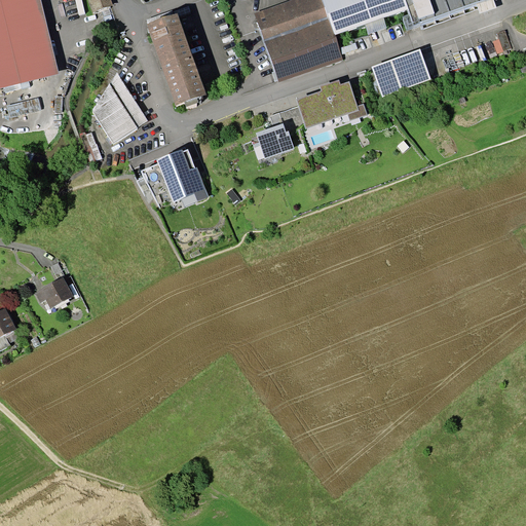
[(41,0),(0,0),(0,88),(60,74),(41,0)]
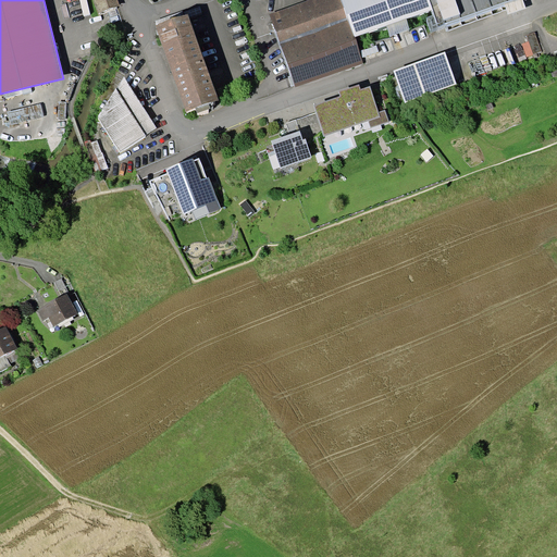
[(116,0),(95,0),(98,11),(119,4),(116,0)]
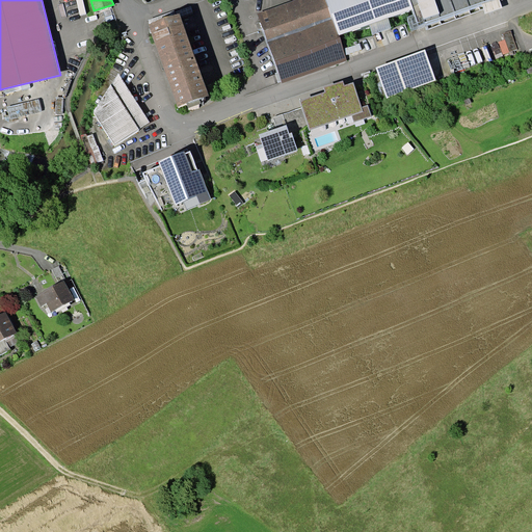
[(339,35),(326,0),(294,0),(258,14),(278,73),(282,81),(282,83),(347,61),(339,35)]
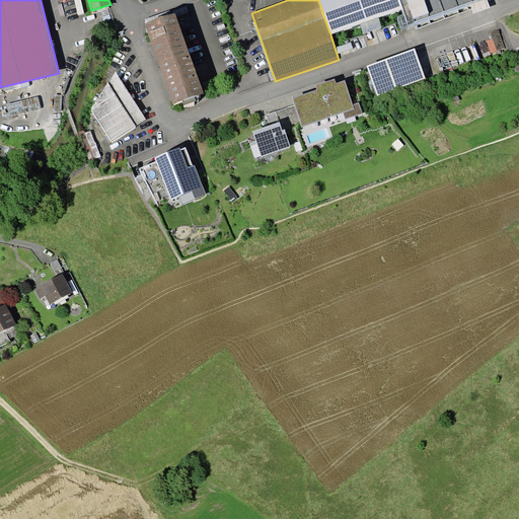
[(318,0),(330,34),(360,23),(378,17),(403,8),(400,0),(318,0)]
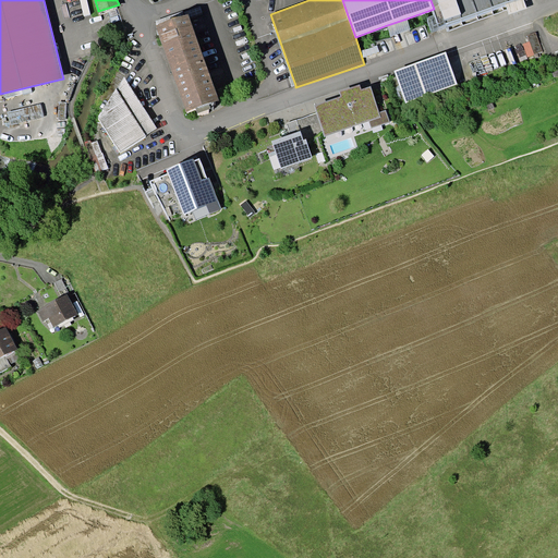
[(526,3),(524,0),(431,0),(434,9),(436,15),(427,19),(432,31),(447,25),(449,31),(526,3)]
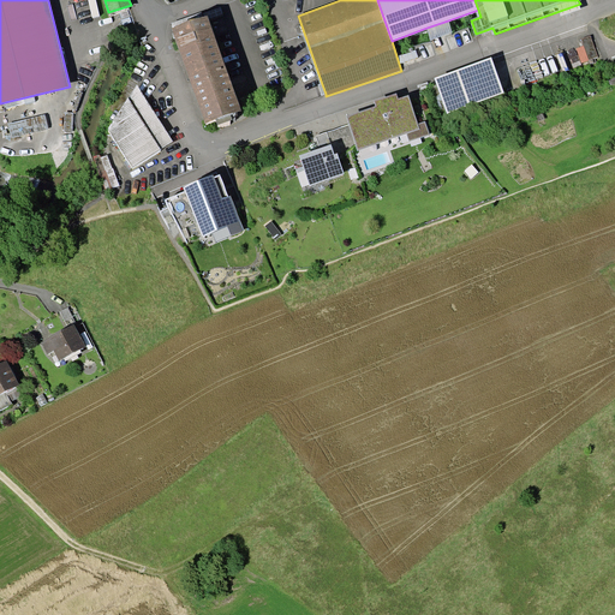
[(171,28),(206,124),(242,111),(207,16),(171,28)]
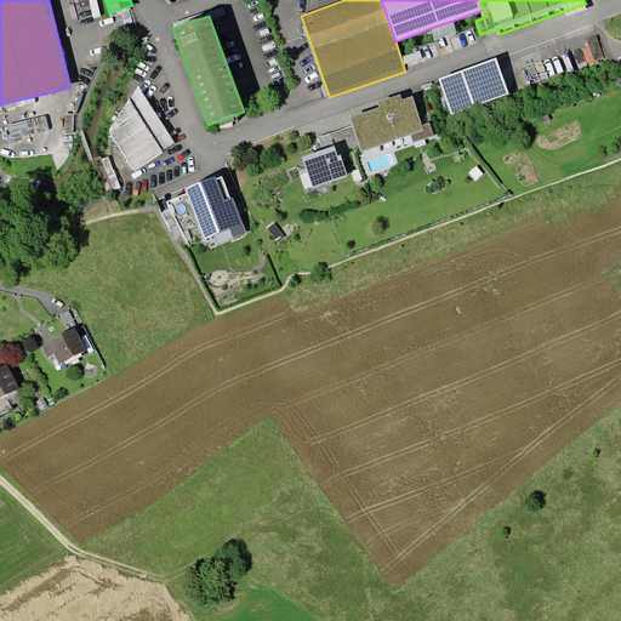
[(457,33),(453,21),(431,28),(434,40),(457,33)]
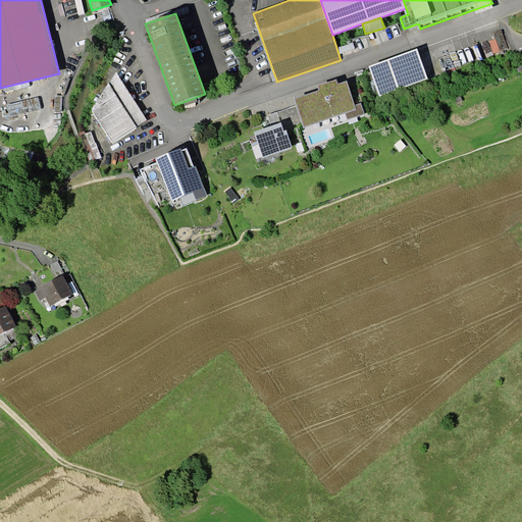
[(417,48),(369,66),(379,96),(428,79),(417,48)]
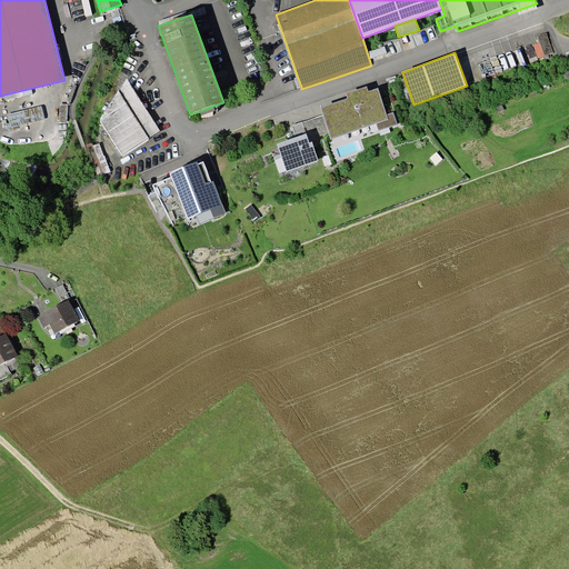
[(118,89),(100,120),(123,157),(149,140),(149,137),(160,131),(127,78),(119,90),(118,89)]
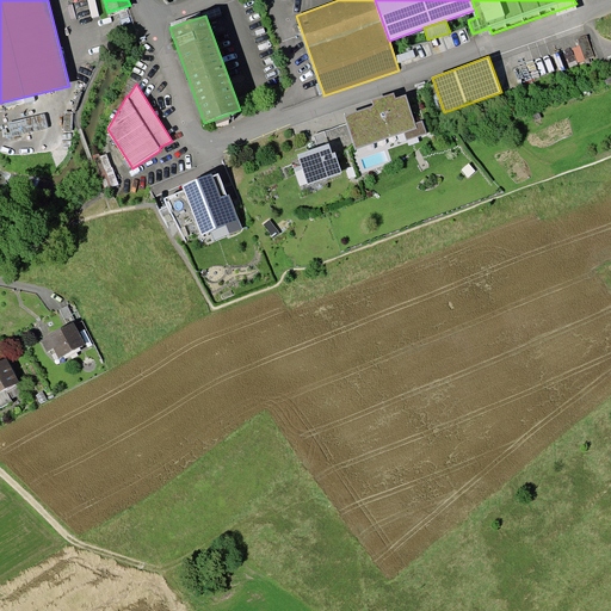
[(374,105),(345,115),(347,123),(355,146),(356,149),(405,133),(407,141),(427,134),(423,121),(415,123),(406,94),(396,98),(394,92),(371,99),(374,105)]
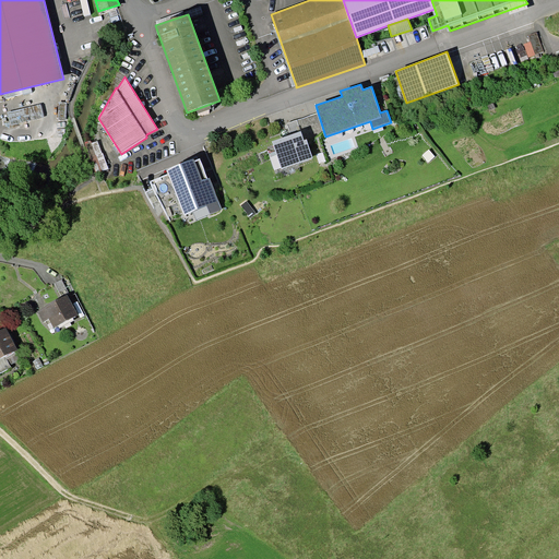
[(324,133),(318,113),(297,120),(301,131),(304,140),(307,139),(324,133)]
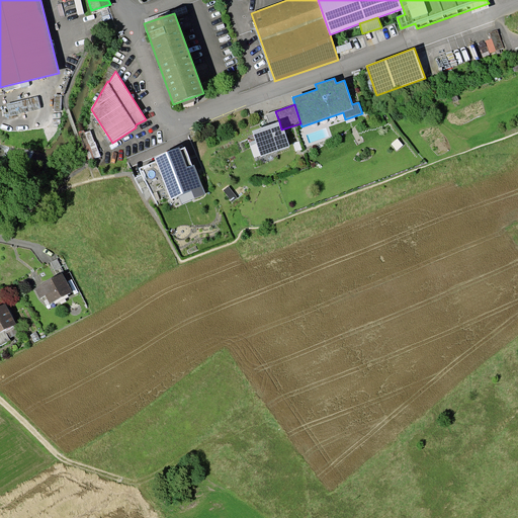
[(279,121),(275,111),(266,115),(269,124),(279,121)]
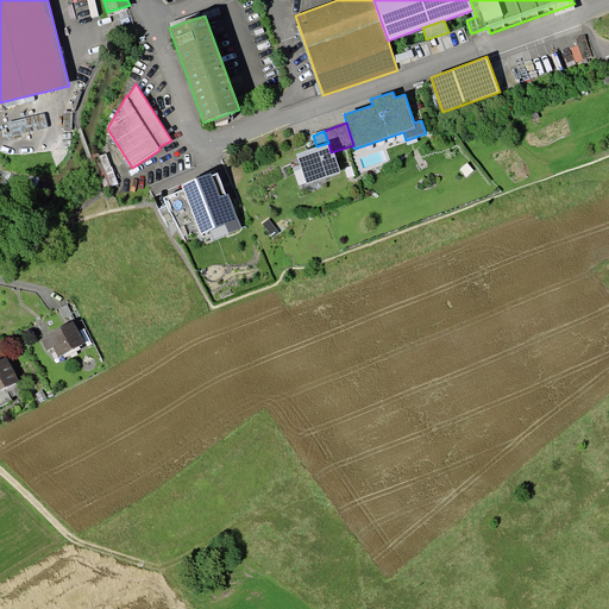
[(316,146),(296,154),(307,183),(308,183),(325,177),(341,173),(334,151),(331,152),(328,143),(316,146)]
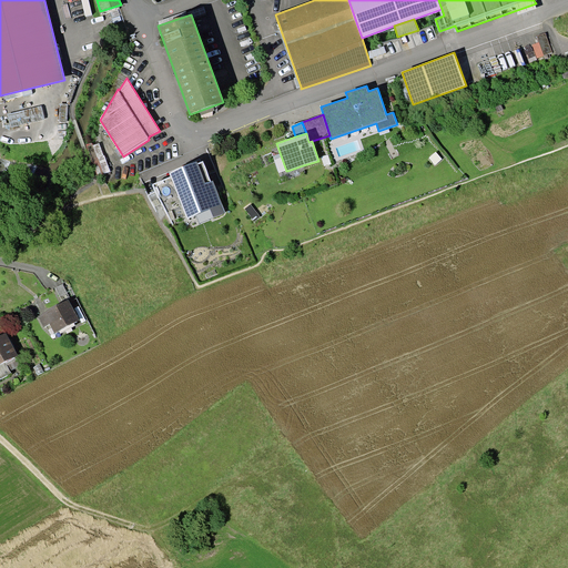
[(198,161),(170,173),(171,176),(188,219),(196,214),(200,223),(225,213),(213,180),(211,181),(205,183),(198,163),(198,161)]
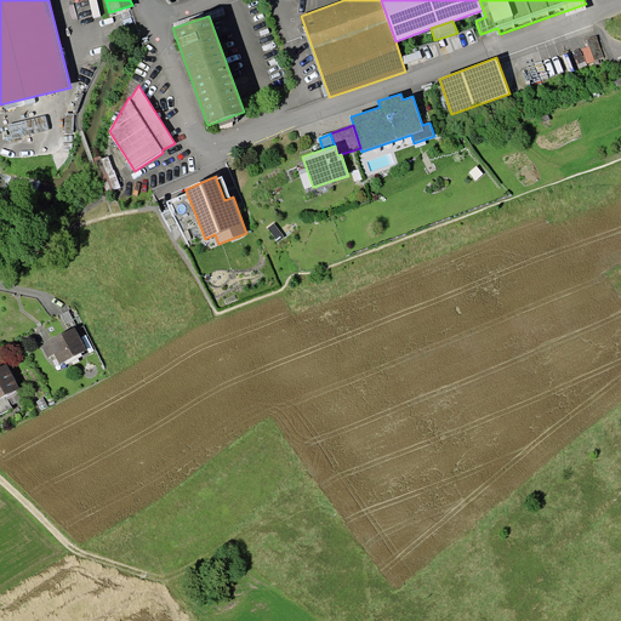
[(222,176),(216,178),(224,200),(231,198),(222,176)]
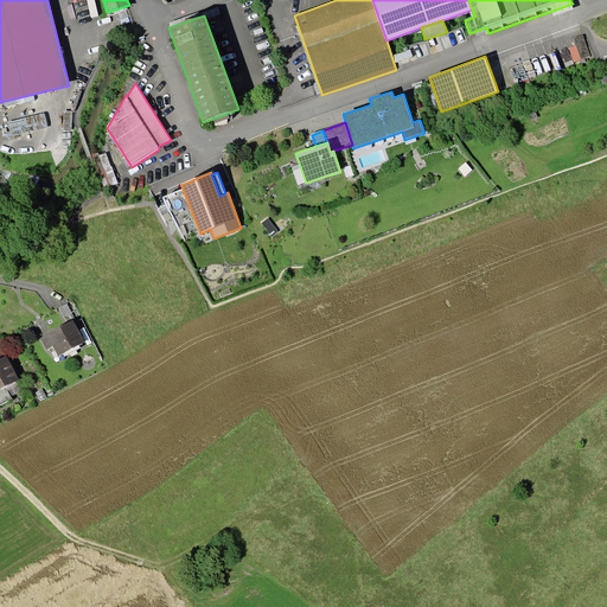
[(310,190),(326,184),(324,177),(307,183),(310,190)]
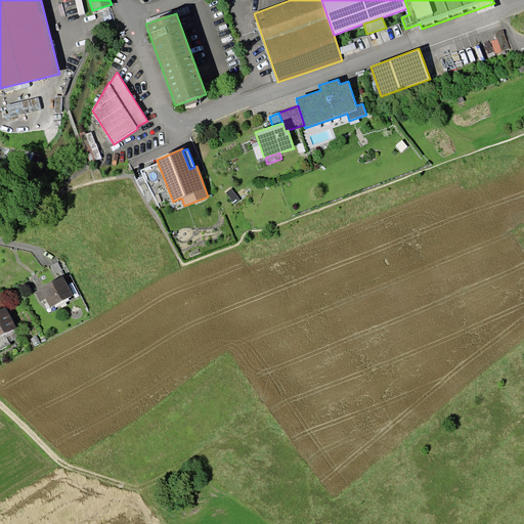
[(173,202),(158,163),(141,170),(159,206),(173,202)]
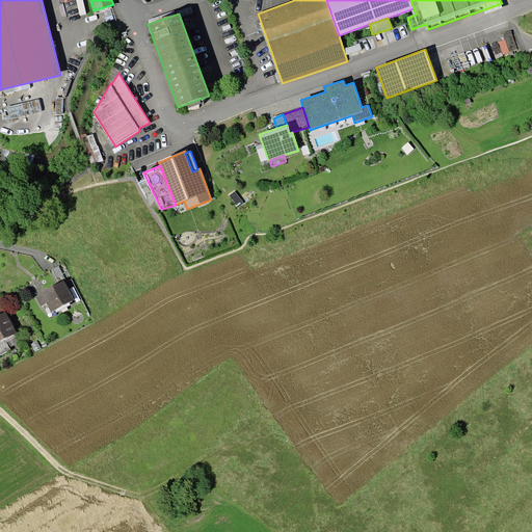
[(65,280),(59,266),(52,269),(59,283),(64,280),(65,280)]
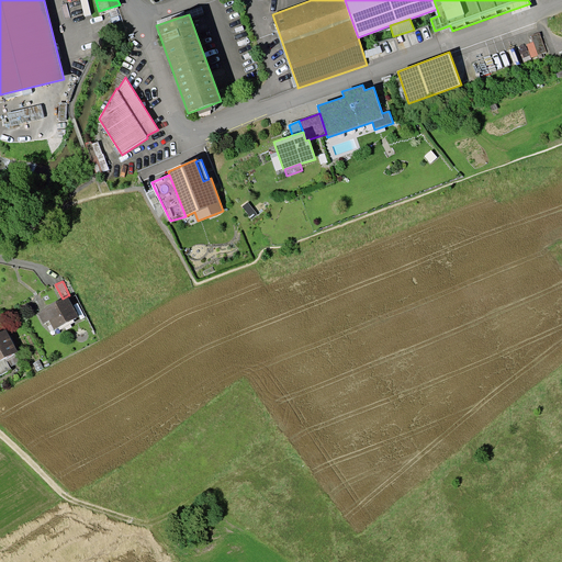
[(63,299),(37,313),(43,324),(49,321),(54,329),(58,327),(74,319),(79,316),(68,295),(63,299)]
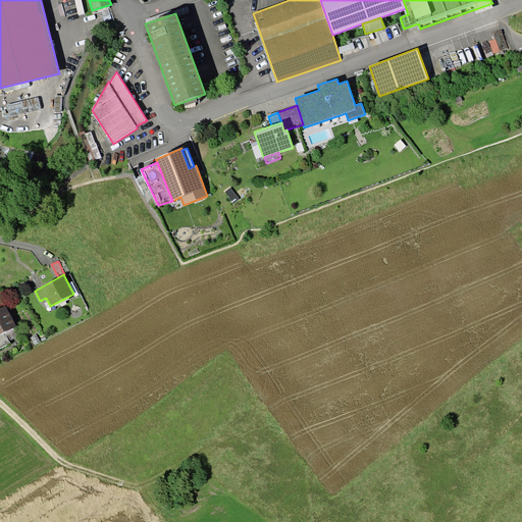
[(69,299),(68,297),(54,304),(56,306),(69,299)]
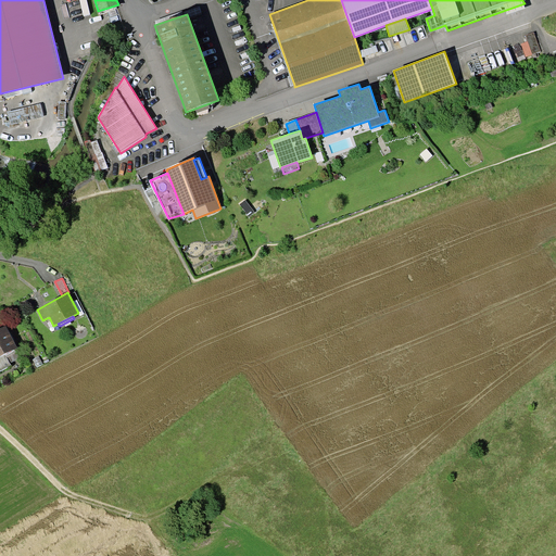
[(0,355),(17,346),(5,325),(0,327),(0,355)]
